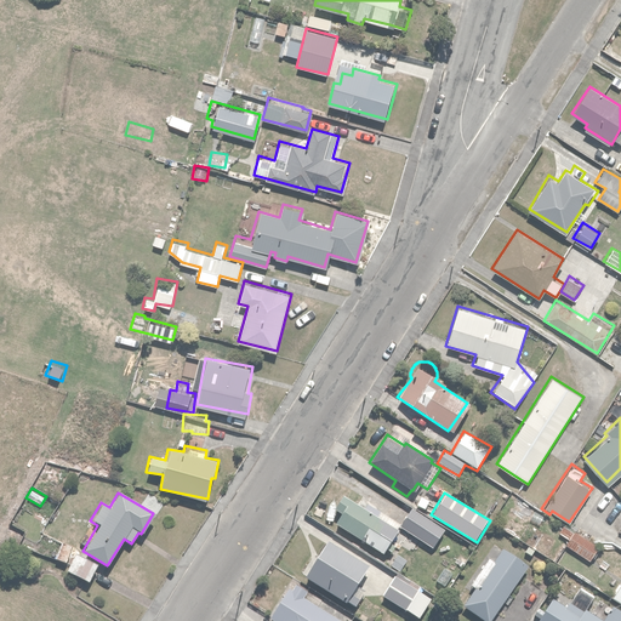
[(397,529),(341,496),(332,511),(340,514),(332,524),(382,554),(397,529)]
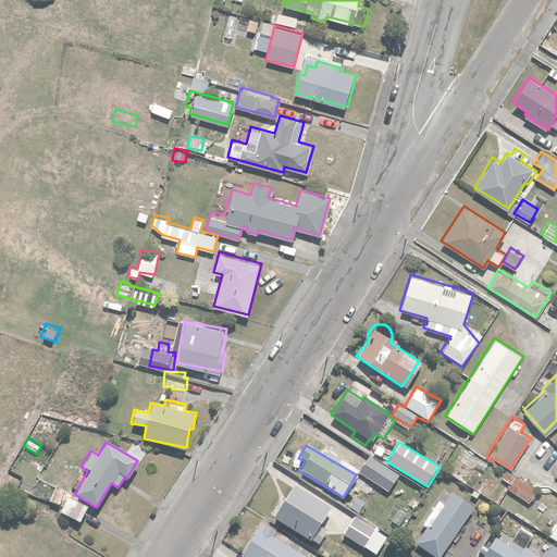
[(400,474),(369,455),(358,473),(390,492),(400,474)]
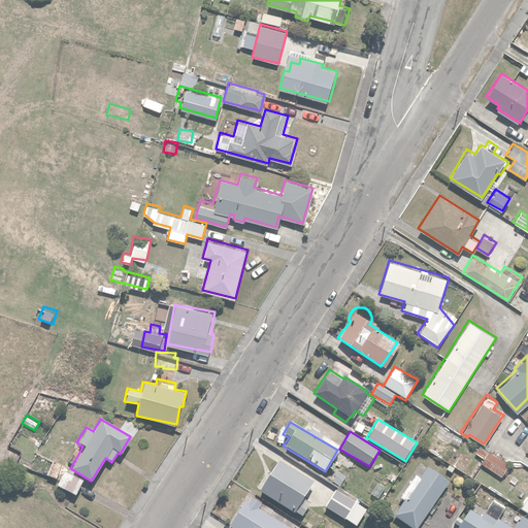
[(499,474),(508,461),(480,442),(473,452),(482,457),(480,462),(499,474)]
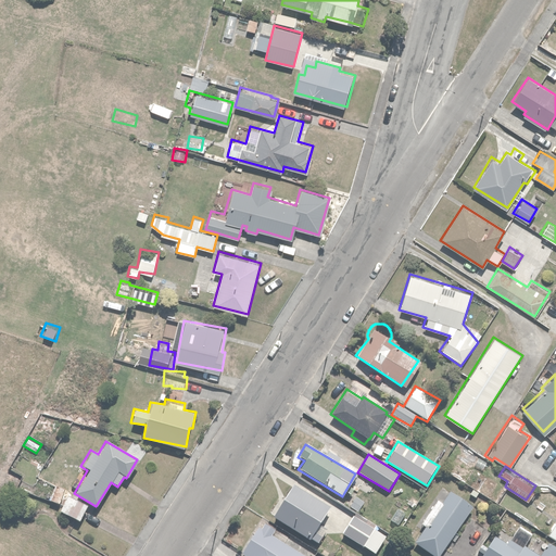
[(332,504),(293,482),(273,517),(310,541),(311,538),(321,544),(330,529),(321,523),(332,504)]
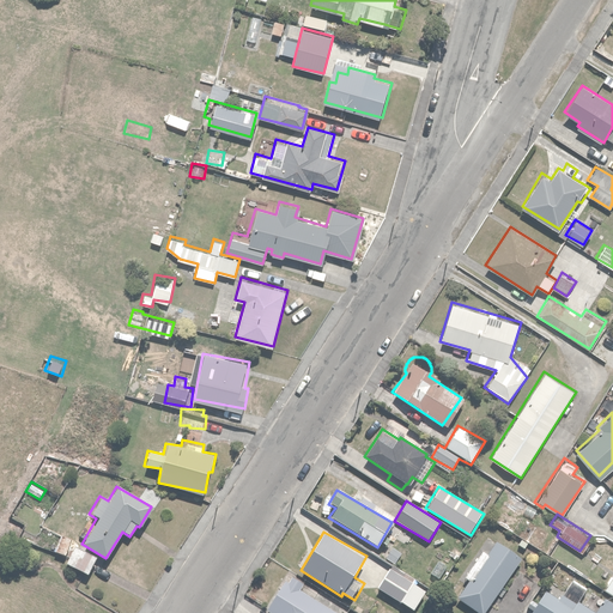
[(66,556),(73,539),(60,533),(53,550),(66,556)]
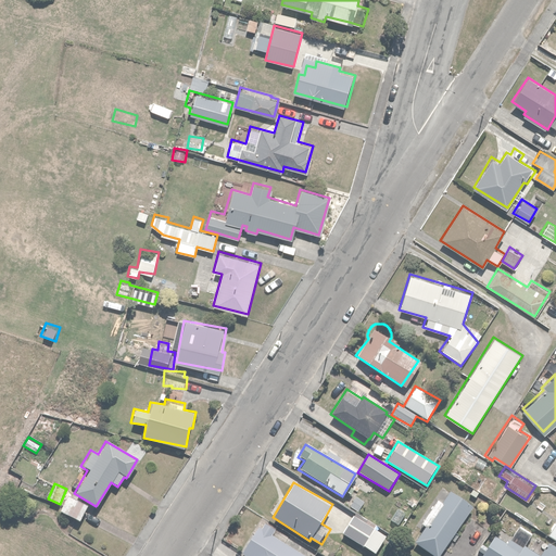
[(418,523),(425,527),(415,542),(434,555),(438,555),(471,506),(449,491),(441,503),(434,498),(418,523)]
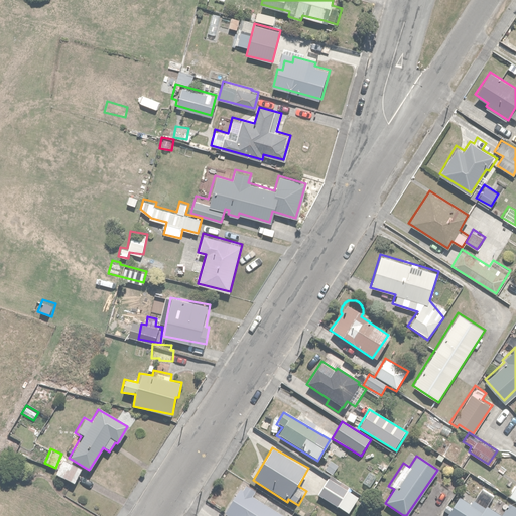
[(82,469),(62,460),(54,475),(74,485),(82,469)]
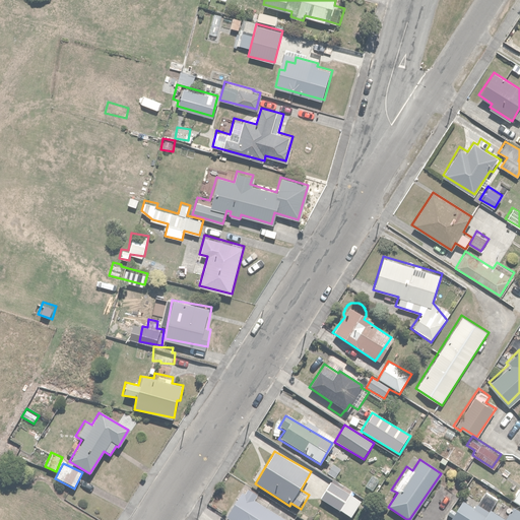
[(351,518),(362,500),(351,494),(352,491),(329,477),(318,499),(351,518)]
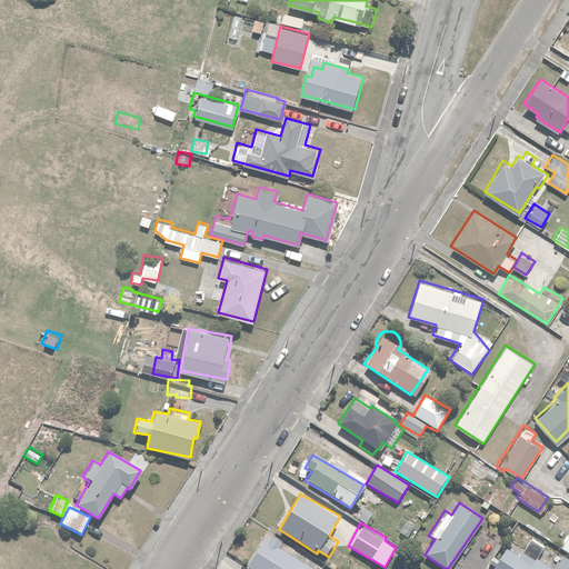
[(269,530),(247,566),(250,568),(321,568),(325,566),(269,530)]
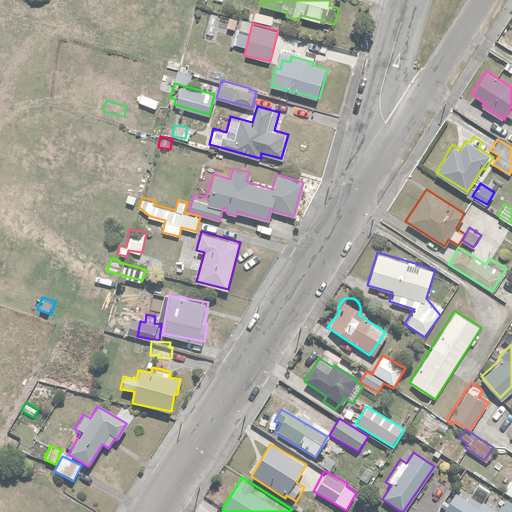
[(511,511),(511,504),(504,499),(496,511),(495,511),(470,496),(466,501),(454,493),(442,511),(511,511)]
